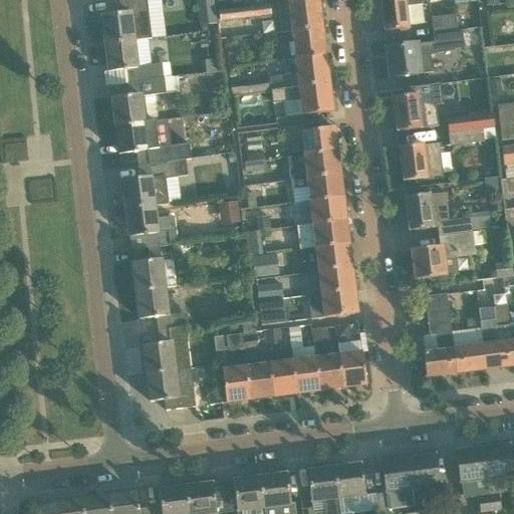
[(129,0),(126,0),(116,1),(118,14),(116,14),(116,15),(101,17),(105,44),(135,41),(129,0)]
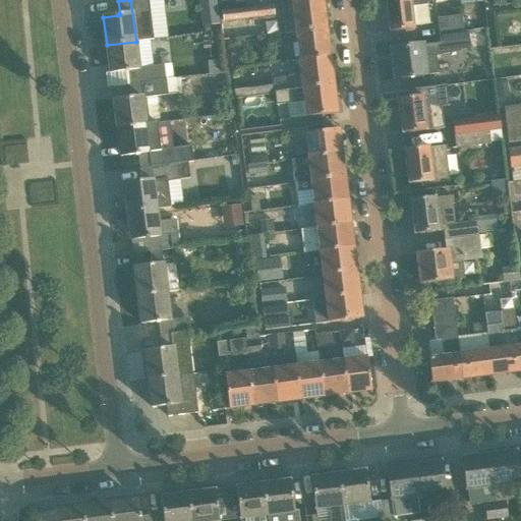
[(216,0),(197,0),(198,5),(205,9),(217,7),(216,0)]
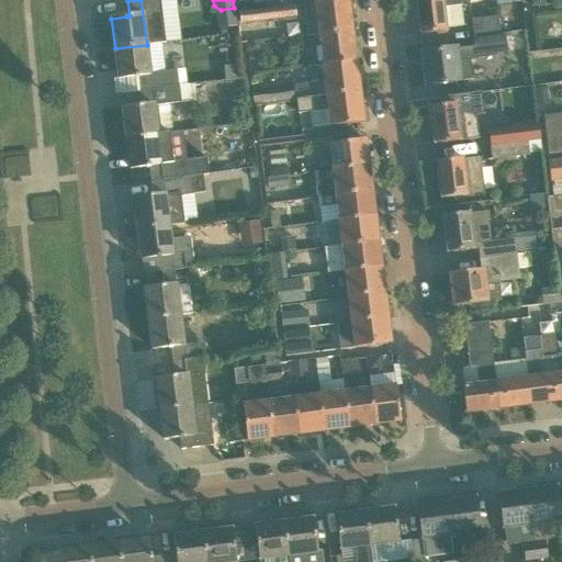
[(307,36),(319,35),(352,31),(348,0),(304,6),(307,36)]
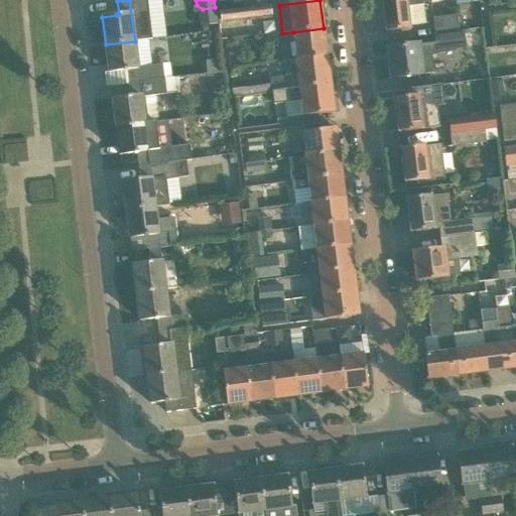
[(407,7),(422,5),(421,0),(381,0),(386,32),(410,29),(407,7)]
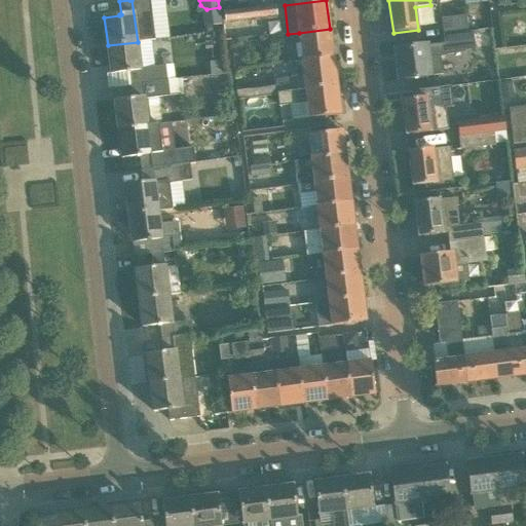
[(224,12),(225,22),(277,15),(275,6),(224,12)]
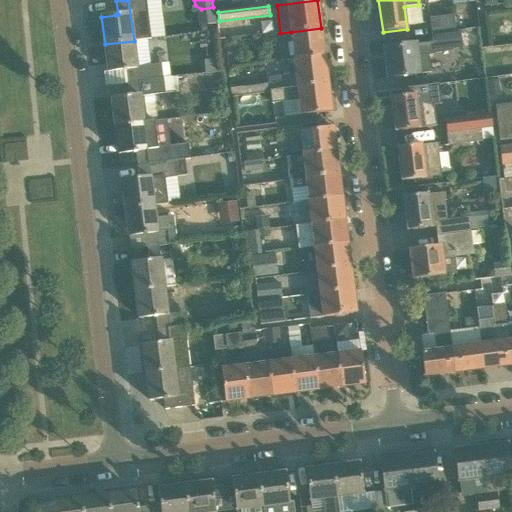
[(430,17),(433,35),(460,31),(460,30),(456,30),(456,29),(454,15),(454,14),(430,17)]
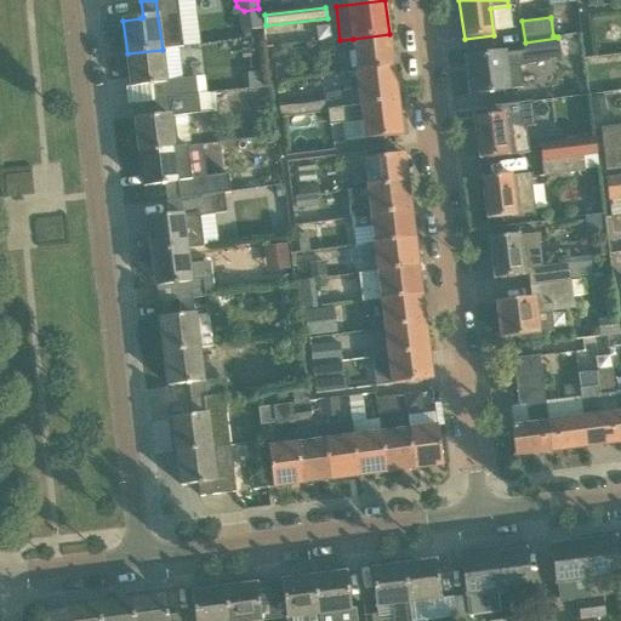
[(353,39),(358,73),(393,68),(389,34),(353,39)]
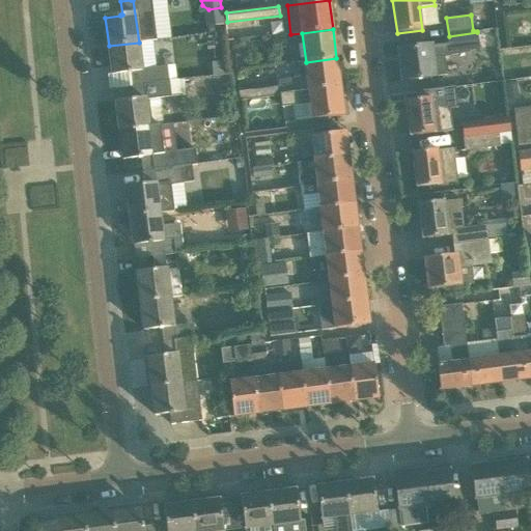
[(479,51),(477,32),(449,36),(449,44),(399,50),(402,81),(446,76),(444,57),(451,56),(451,55),(470,53),(470,52),(479,51)]
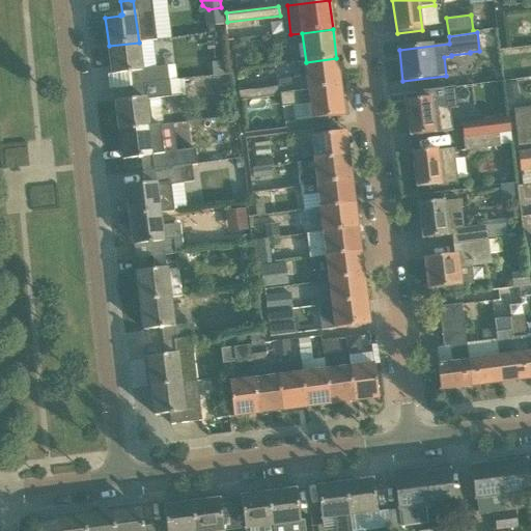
[(286,50),(284,34),(272,36),(274,51),(286,50)]
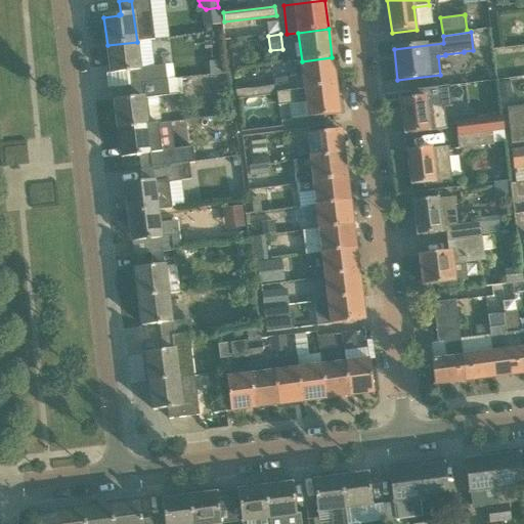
[(128,73),(130,85),(158,82),(156,67),(140,69),(137,42),(107,45),(111,74),(125,72),(126,73),(128,73)]
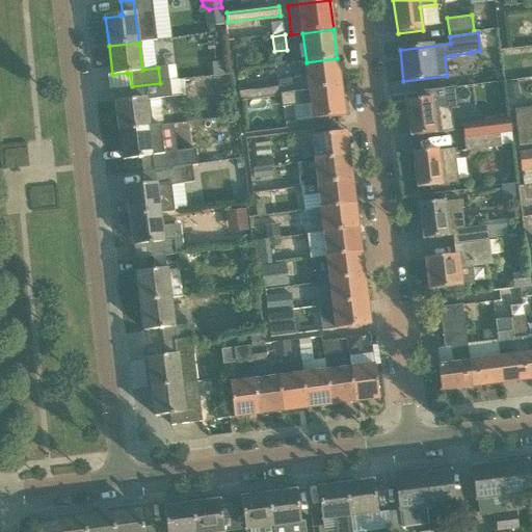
[(307,62),(308,77),(278,80),(280,95),(281,95),(341,87),(337,58),(307,62)]
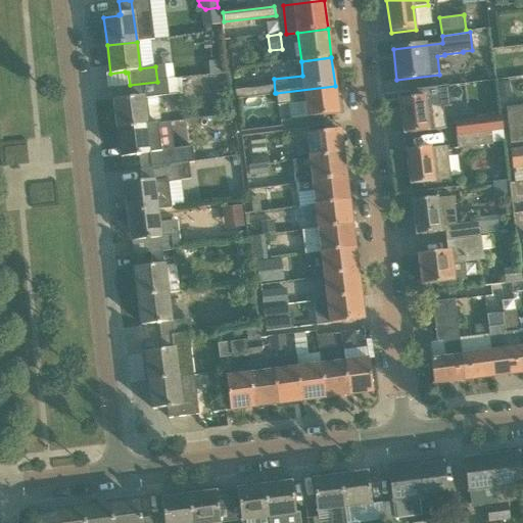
[(211,62),(212,76),(225,75),(223,61),(211,62)]
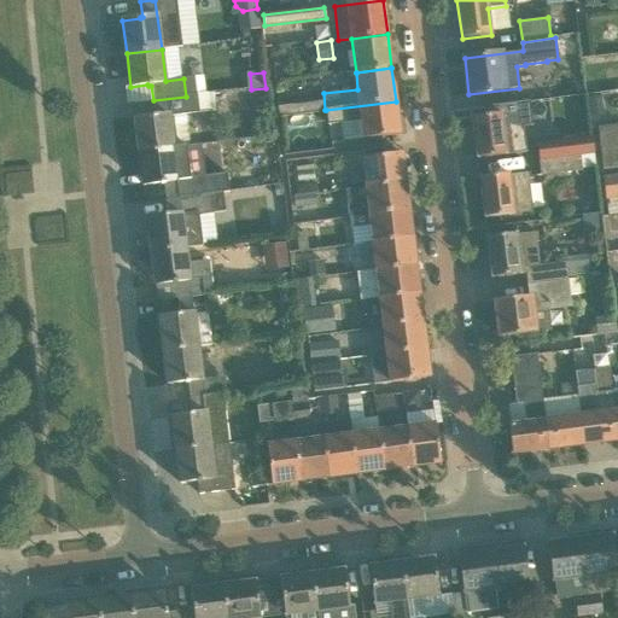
[(205,92),(197,93),(199,114),(210,111),(208,95),(205,95),(205,92)]
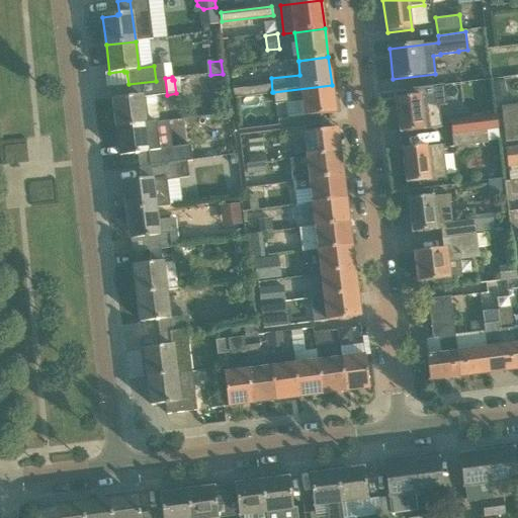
[(234,97),(271,93),(269,78),(232,83),(234,97)]
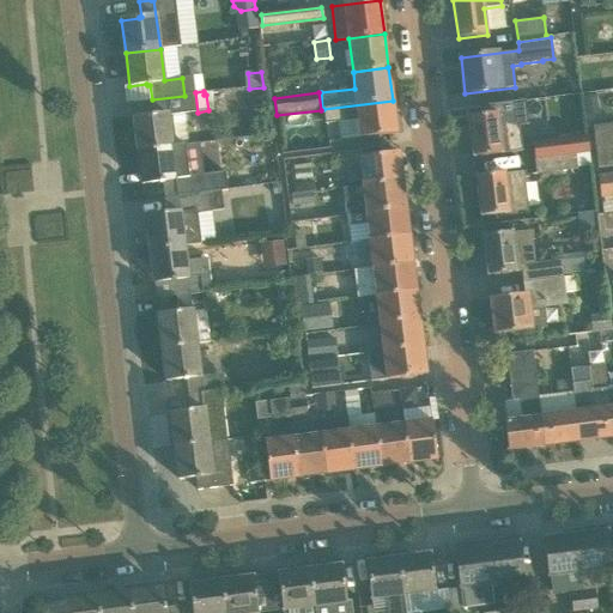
[(184,96),(152,99),(153,115),(151,115),(151,116),(133,119),(138,151),(188,145),(183,114),(198,113),(196,96),(184,97),(184,96)]
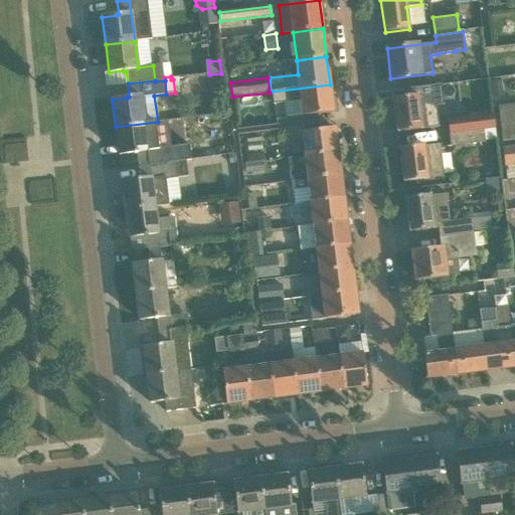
[(433,86),(434,94),(393,99),(397,132),(440,127),(437,106),(446,104),(444,83),(433,86)]
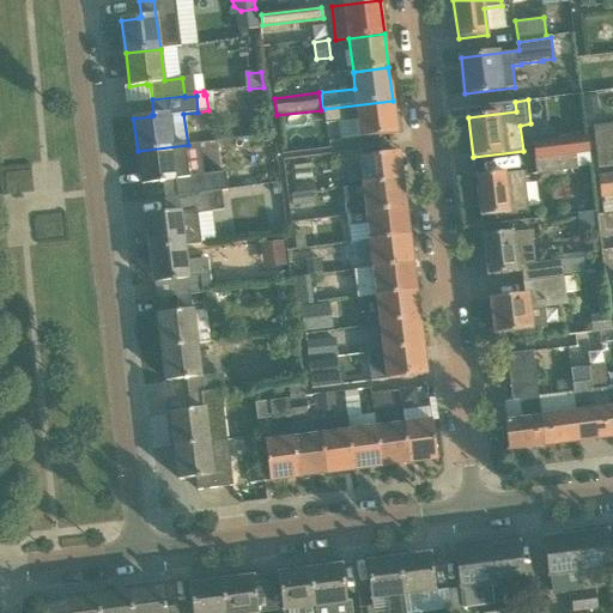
[(325,125),(358,120),(360,139),(396,134),(393,101),(323,109),(325,125)]
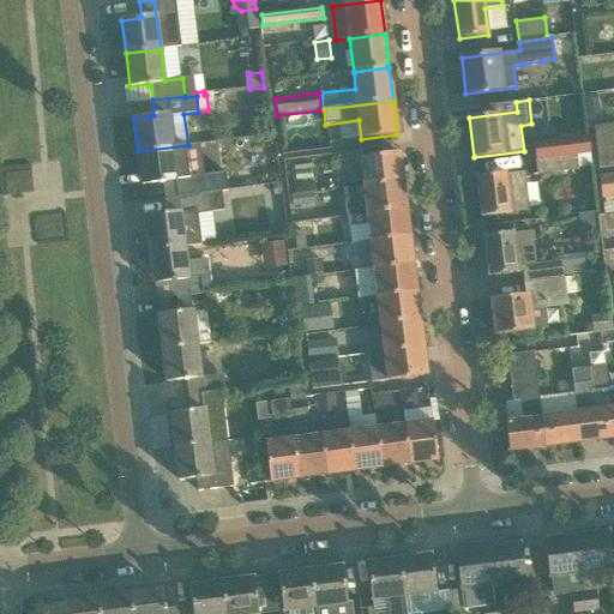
[(587,137),(558,140),(560,157),(589,154),(587,137)]
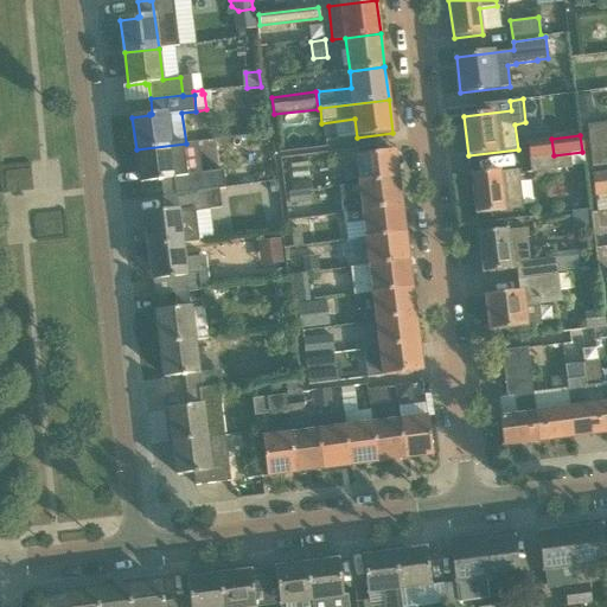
[(161,181),(163,196),(215,190),(217,190),(215,172),(192,174),(189,144),(186,145),(186,144),(136,149),(141,183),(158,180),(158,181),(161,181)]
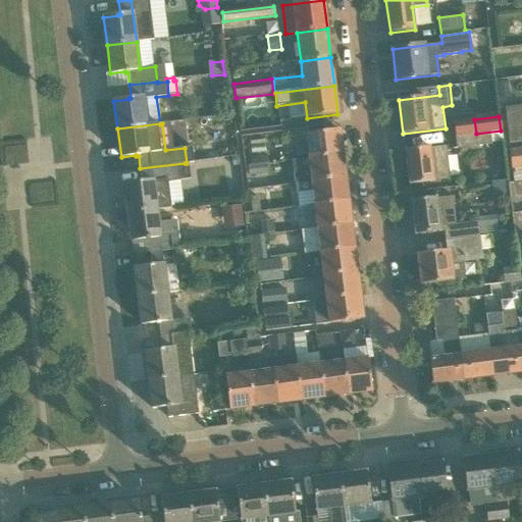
[(521,125),(508,127),(509,143),(521,141),(521,125)]
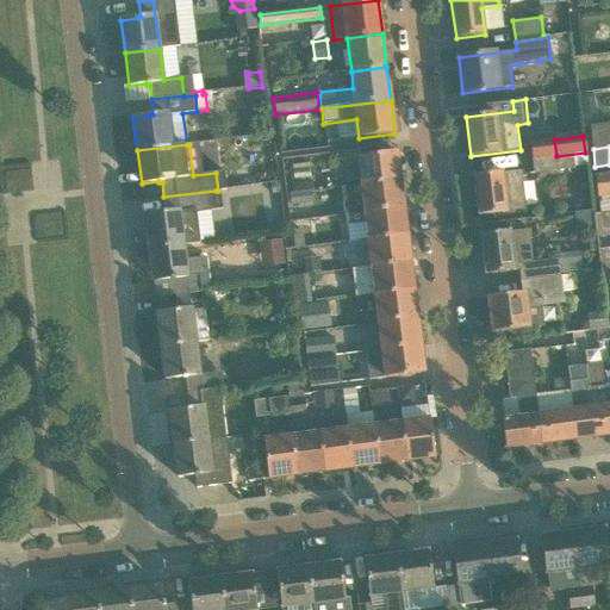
[(400,180),(397,153),(358,157),(361,185),(400,180)]
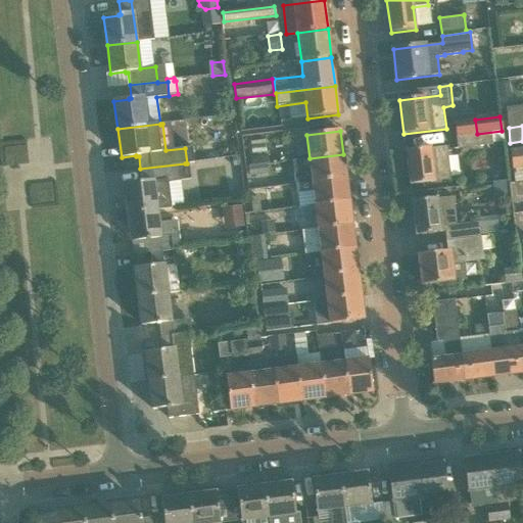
[(477,134),(458,136),(459,149),(492,144),(491,137),(503,136),(502,131),(477,134)]
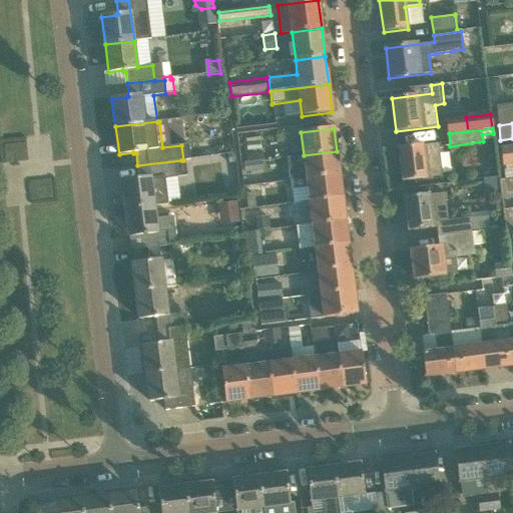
[(442,176),(438,143),(398,147),(402,181),(427,178),(442,176)]
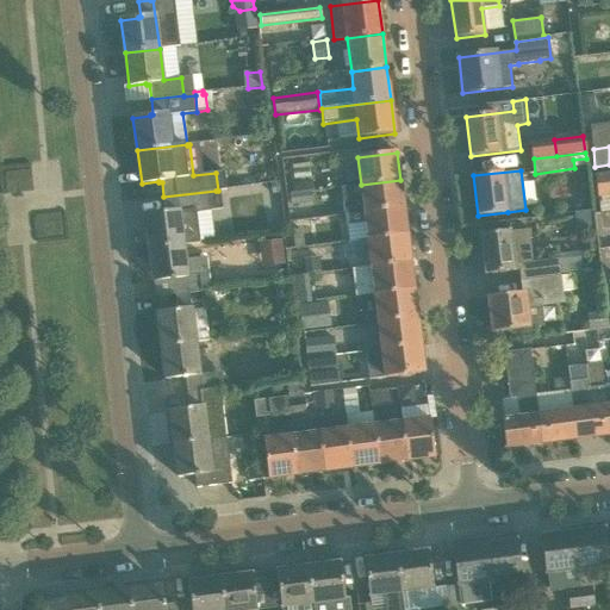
[(609,197),(609,174),(596,176),(599,199),(609,197)]
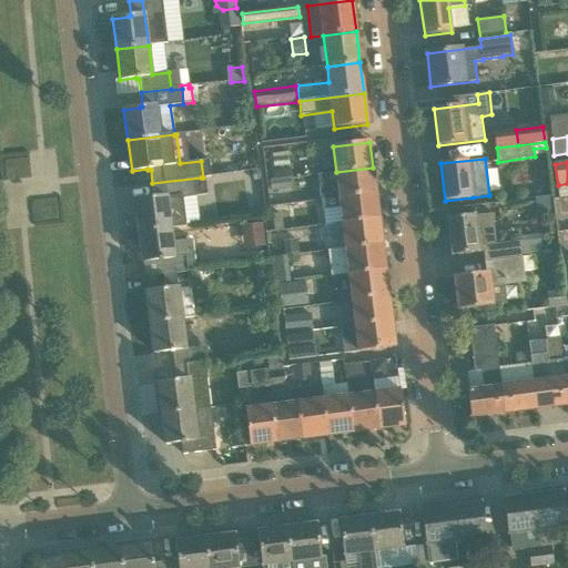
[(376,193),(373,168),(336,172),(340,198),(376,193)]
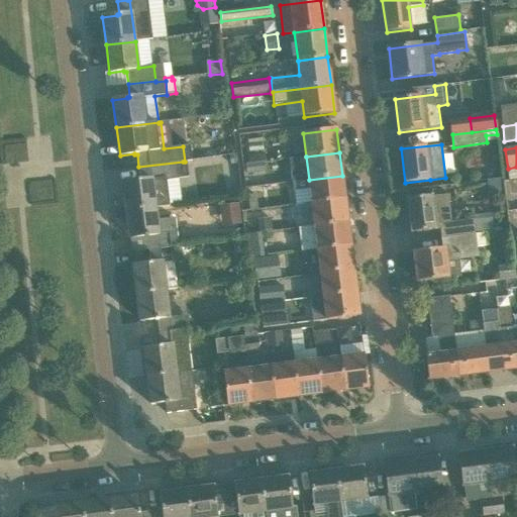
[(183,162),(138,167),(140,180),(137,180),(137,181),(123,183),(127,210),(156,207),(168,206),(165,180),(185,178),(183,162)]
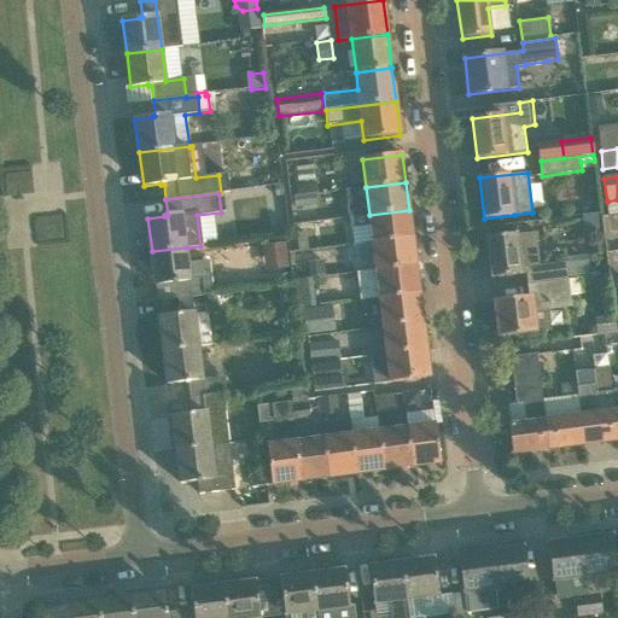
[(293,196),(295,209),(316,207),(315,193),(293,196)]
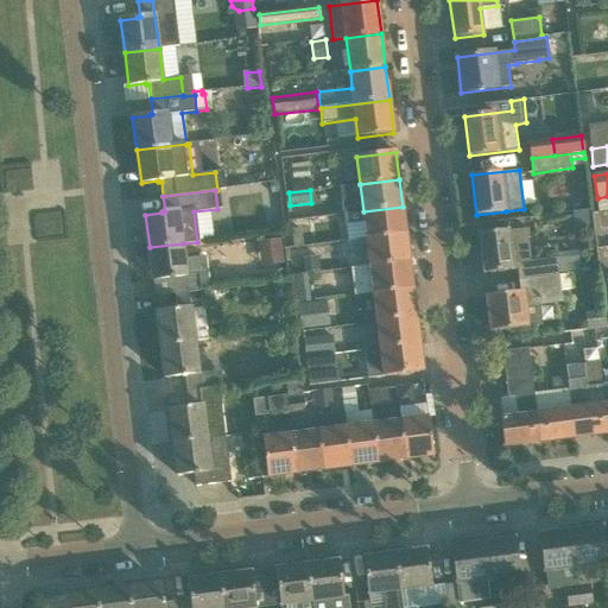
[(342,214),(346,240),(405,233),(403,207),(363,211),(342,214)]
